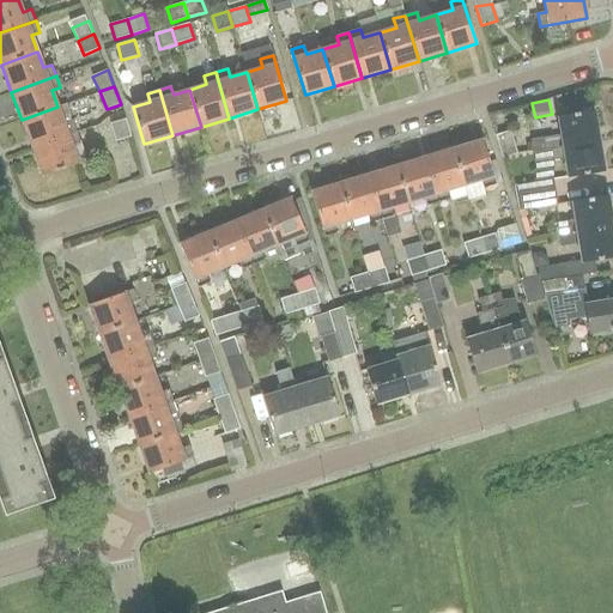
[(22,120),(31,147),(76,132),(77,132),(66,103),(58,107),(22,120)]
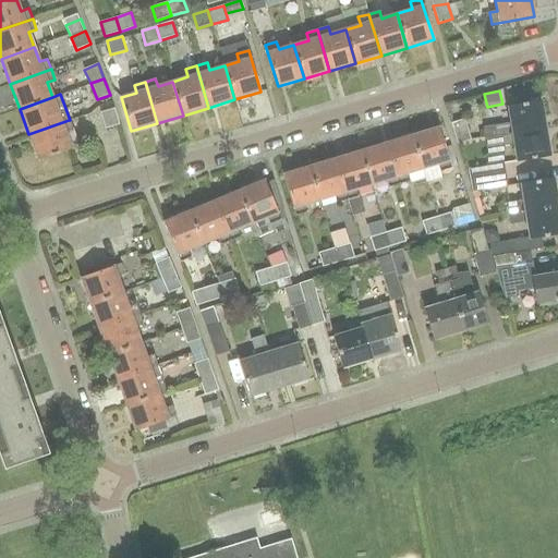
[(511,123),(494,125),(484,126),(486,138),(545,129),(541,100),(508,106),(511,123)]
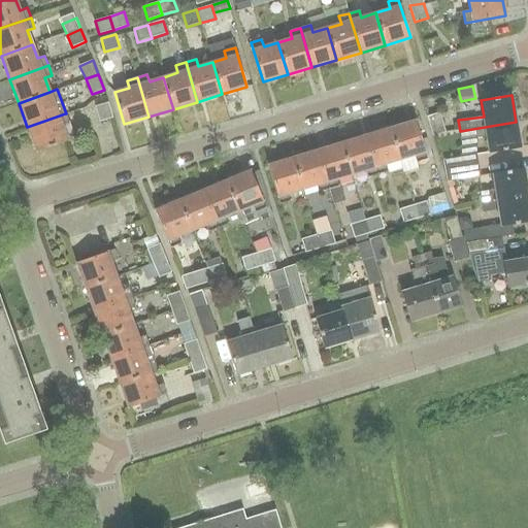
[(113,118),(108,102),(95,106),(100,122),(110,119),(113,118)]
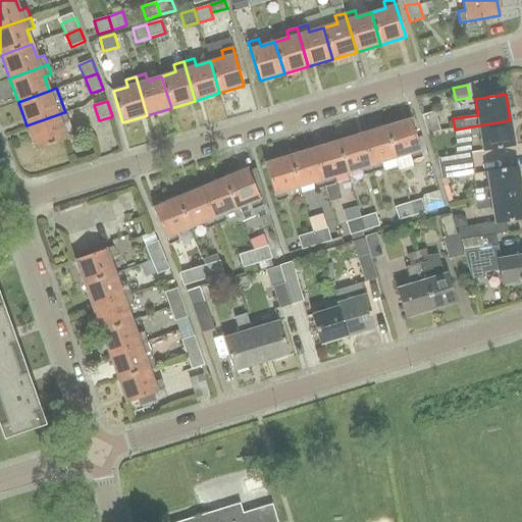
[(440,131),(434,111),(423,115),(428,134),(440,131)]
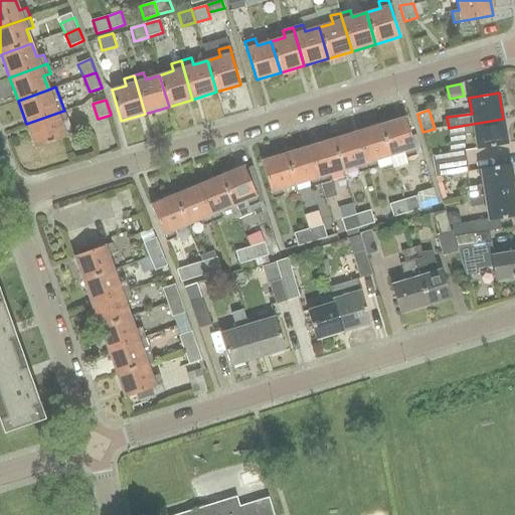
[(60,123),(63,122),(67,120),(64,111),(26,124),(35,148),(66,137),(60,123)]
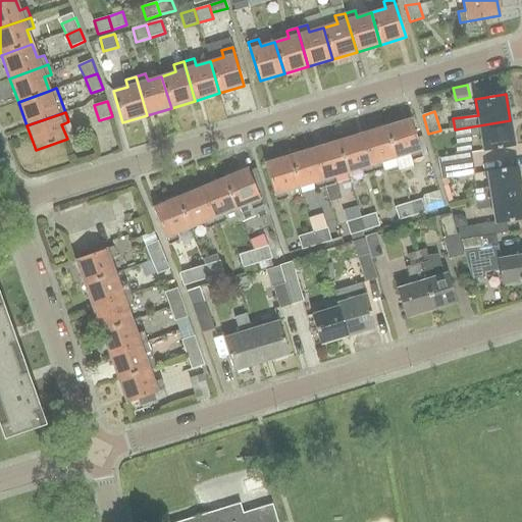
[(410,118),(385,126),(396,158),(409,154),(412,161),(422,158),(410,118)]
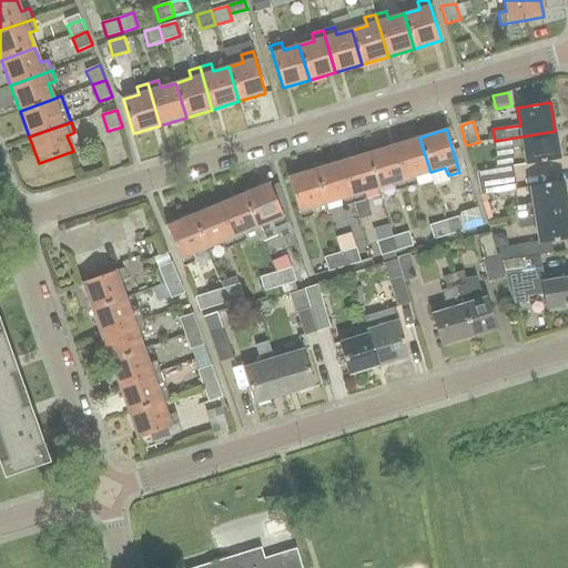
[(559,159),(555,131),(495,141),(496,151),(506,150),(524,146),(527,164),(559,159)]
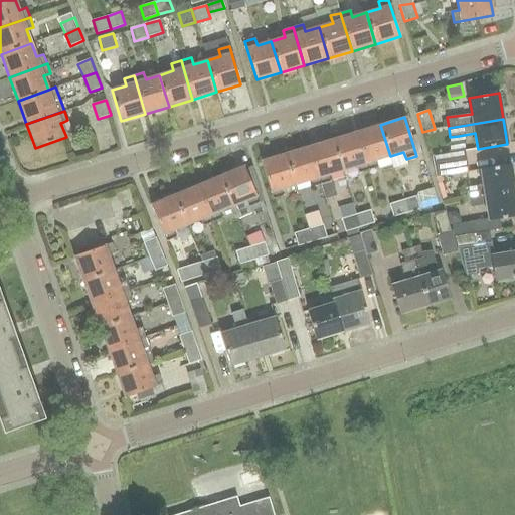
[(390,156),(380,125),(357,132),(368,170),(378,167),(376,160),(390,156)]
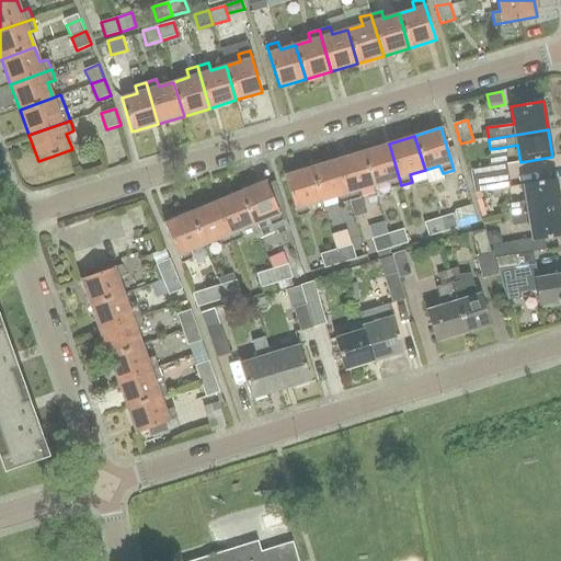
[(401,185),(389,144),(363,151),(374,185),(388,181),(390,189),(401,185)]
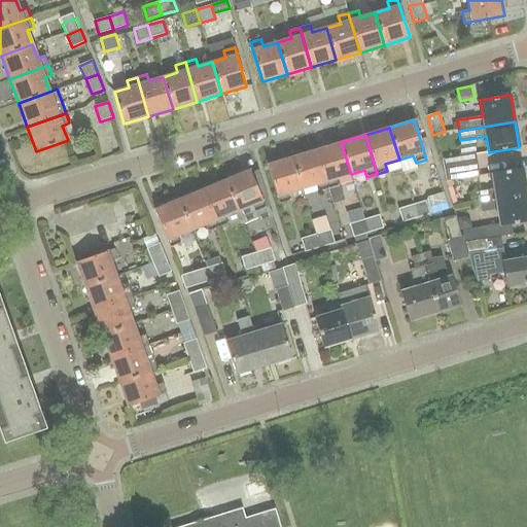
[(351,174),(341,142),(316,149),(328,188),(332,202),(344,198),(338,178),(351,174)]
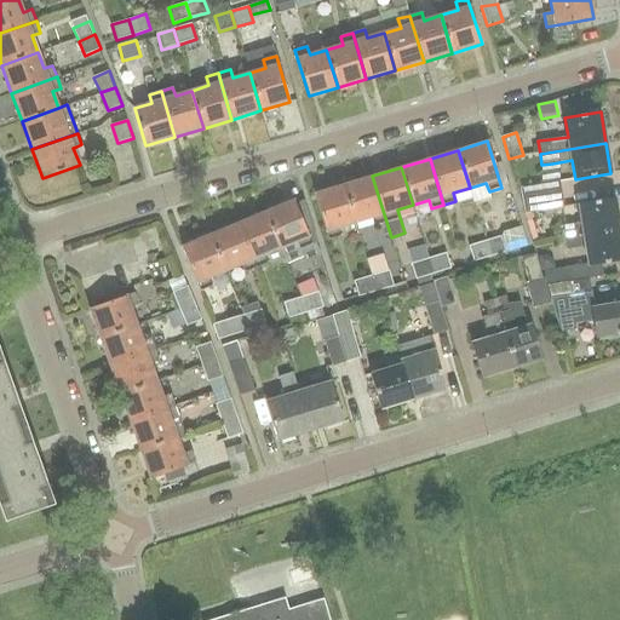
[(386,222),(372,176),(344,184),(355,222),(372,217),(374,225),(386,222)]
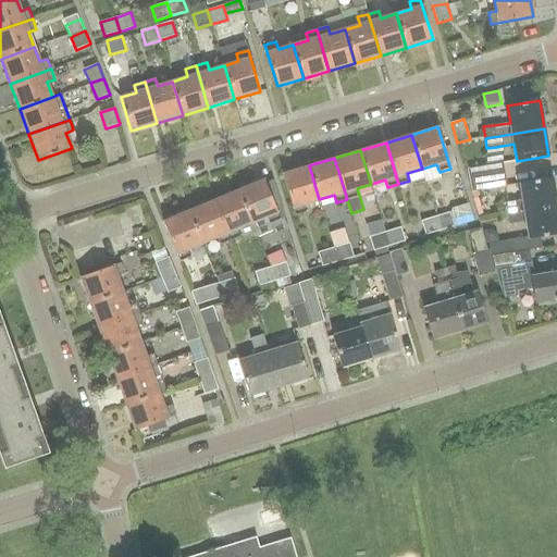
[(505,174),(503,163),(468,169),(470,180),(505,174)]
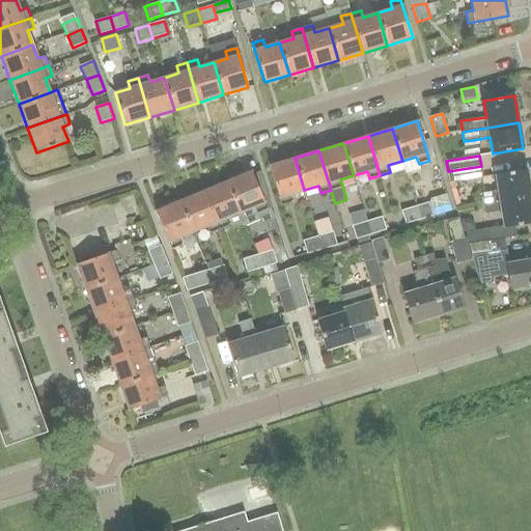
[(304,190),(295,158),(270,166),(281,205),(291,202),(289,195),(304,190)]
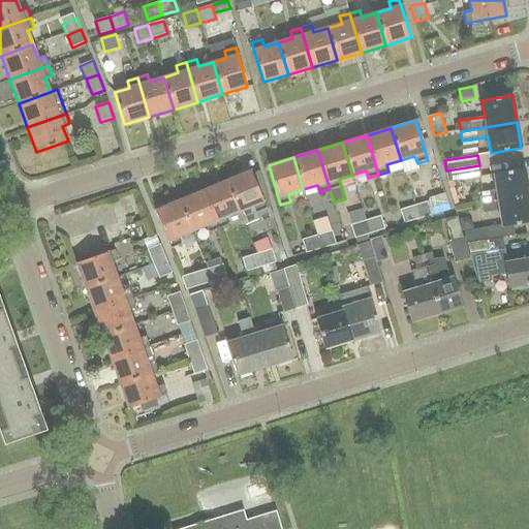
[(481,177),(479,165),(446,170),(447,181),(481,177)]
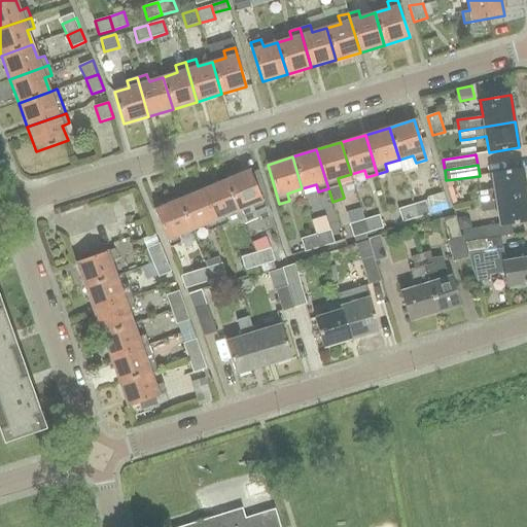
[(479,191),(480,202),(526,195),(522,168),(492,173),(495,189),(479,191)]
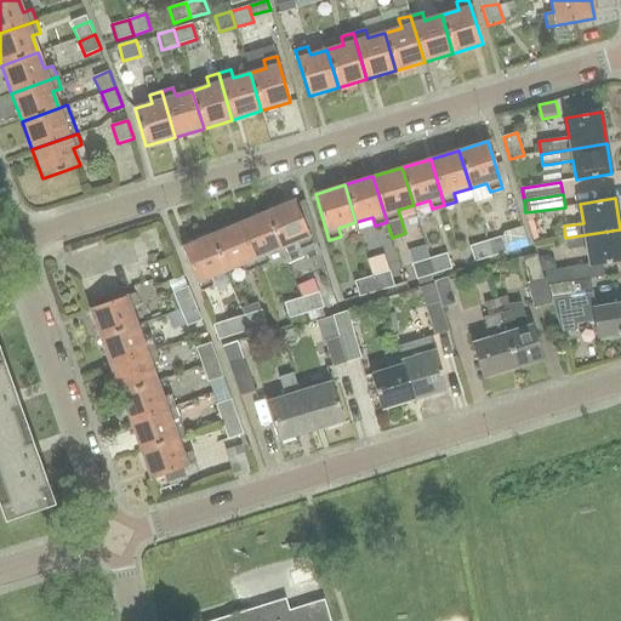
[(296,205),(294,200),(266,212),(280,249),(297,241),(306,263),(323,256),(317,241),(303,201),(296,205)]
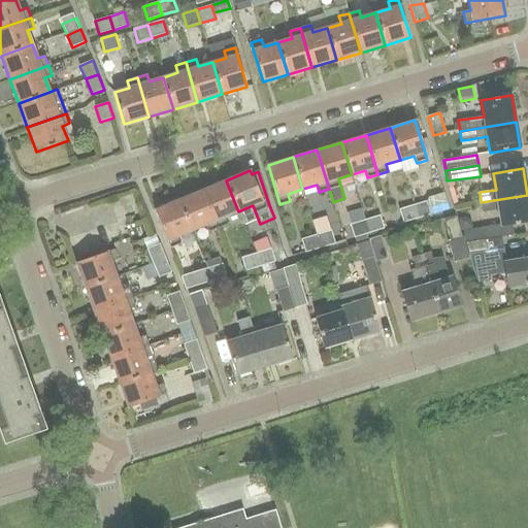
[(238,211),(226,180),(202,190),(219,228),(228,224),(229,225),(241,219),(238,211)]
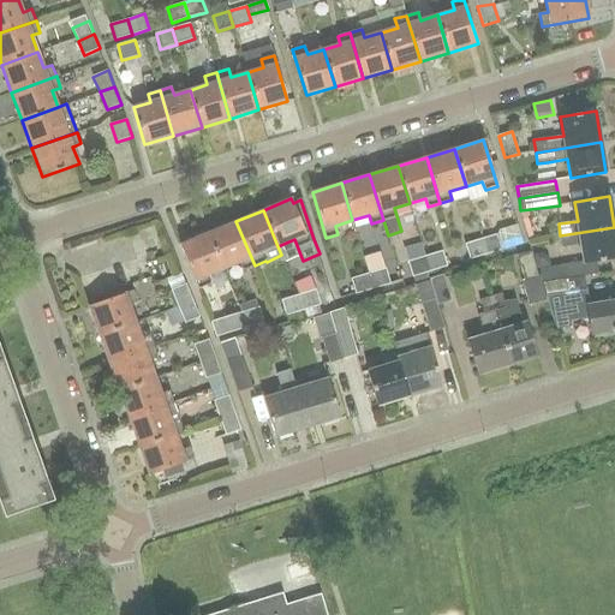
[(255,266),(236,221),(208,233),(224,269),(239,262),(243,270),(255,266)]
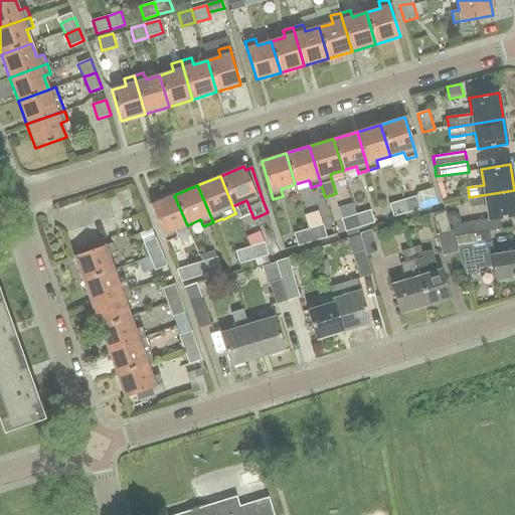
[(434,189),(421,192),(426,207),(439,204),(434,189)]
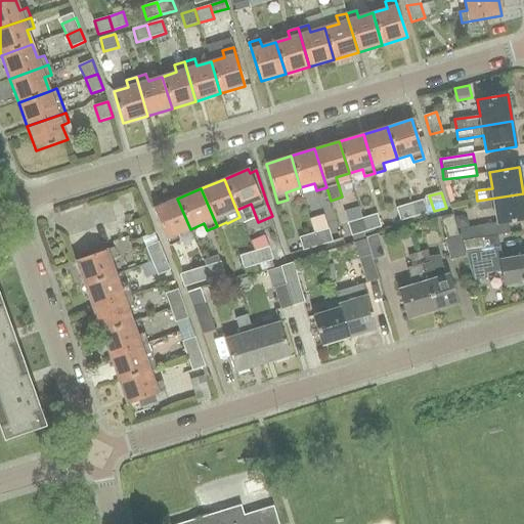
[(510,233),(508,223),(523,220),(523,197),(523,193),(477,201),(479,211),(495,208),(497,222),(470,227),(461,229),(461,234),(463,241),(510,233)]
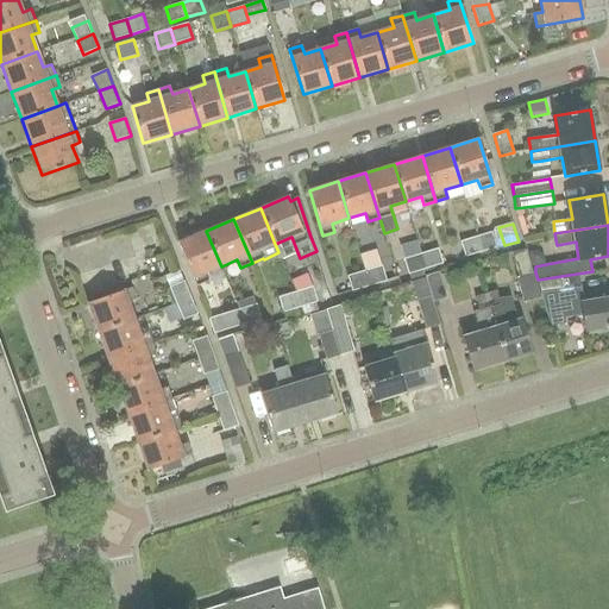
[(221,267),(206,231),(179,242),(196,286),(208,281),(206,272),(221,267)]
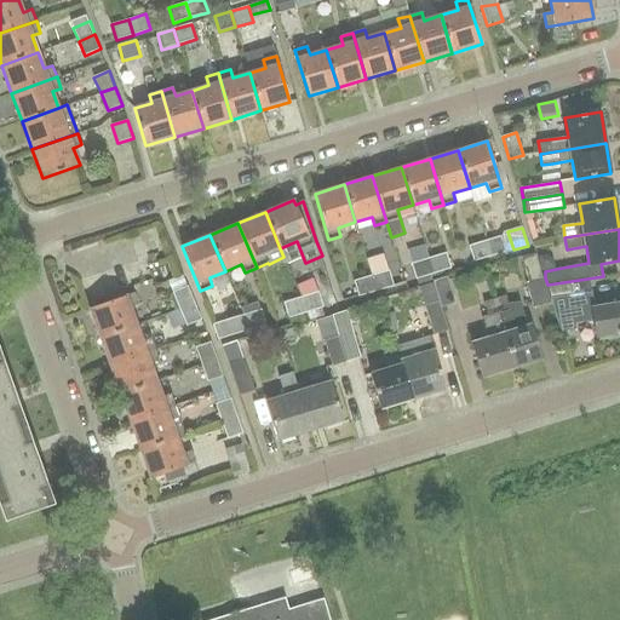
[(509,248),(505,235),(486,241),(491,254),(509,248)]
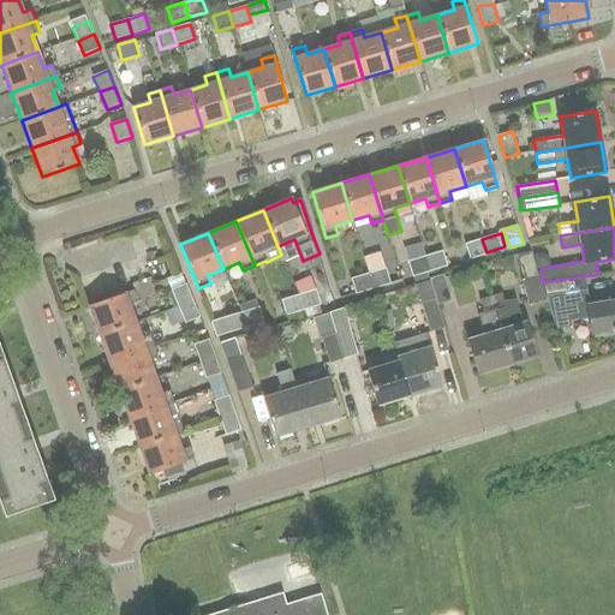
[(487,252),(482,239),(465,245),(469,258),(487,252)]
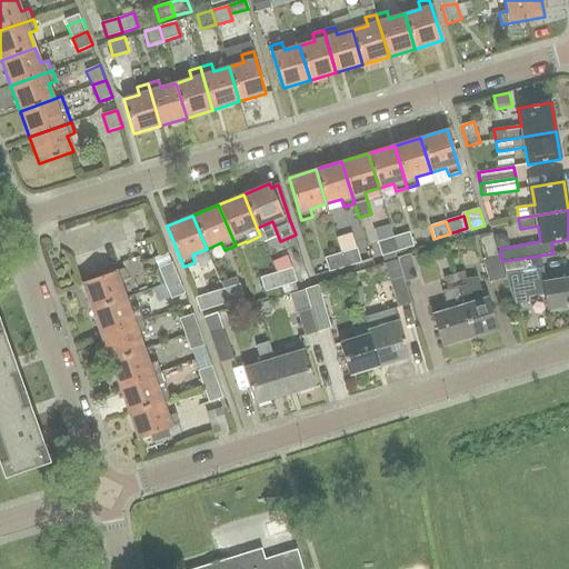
[(393,237),(390,227),(375,231),(378,241),(393,237)]
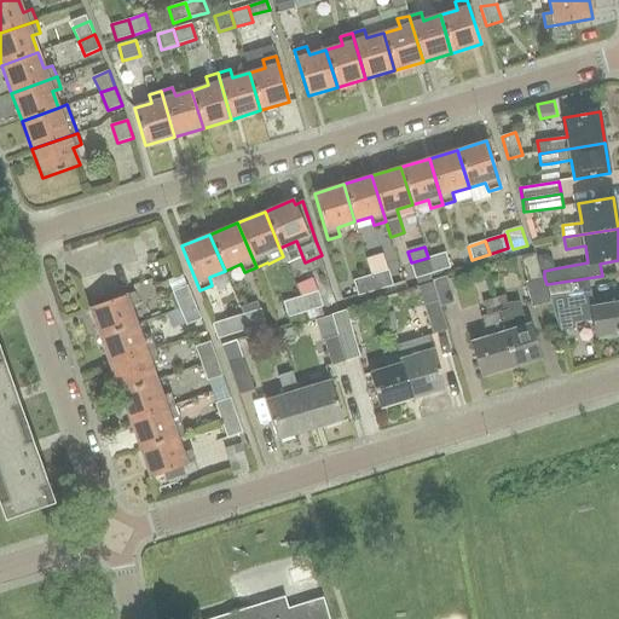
[(450,267),(446,253),(428,258),(433,273),(450,267)]
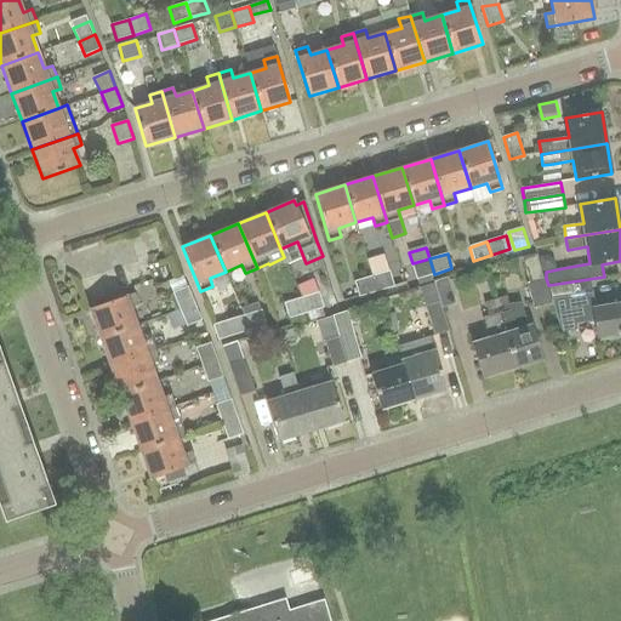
[(542,272),(546,272),(557,269),(556,261),(548,255),(540,257),(542,272)]
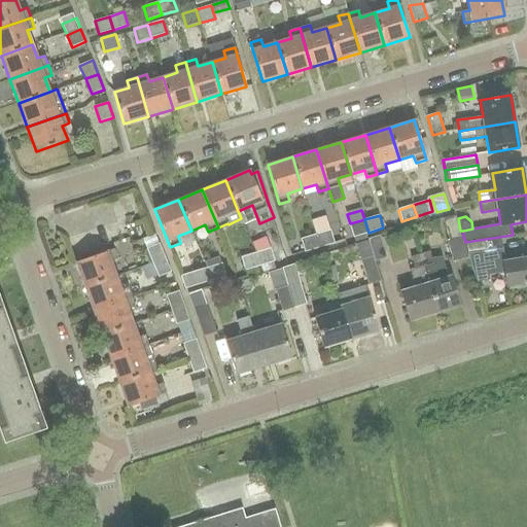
[(312,221),(316,234),(329,230),(325,217),(312,221)]
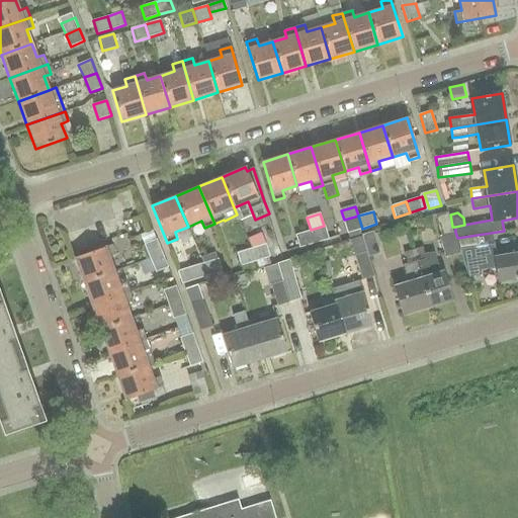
[(460,250),(457,238),(455,232),(453,233),(448,214),(437,218),(442,236),(440,237),(445,257),(460,253),(460,250)]
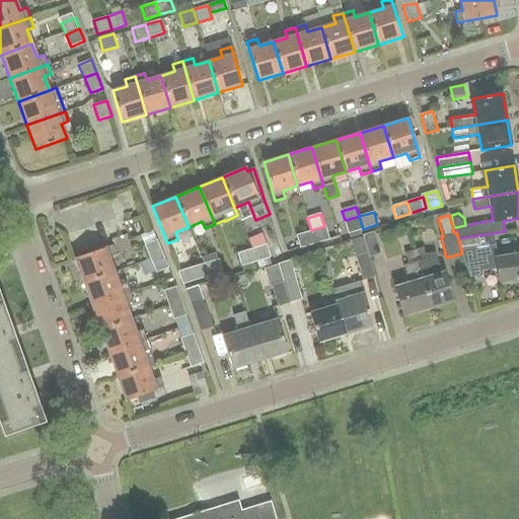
[(363,229),(359,216),(345,220),(349,233),(363,229)]
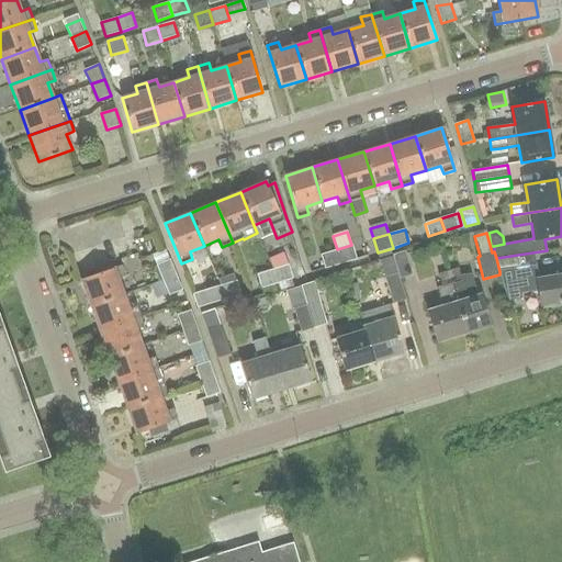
[(357,259),(352,245),(351,245),(337,249),(341,263),(357,259)]
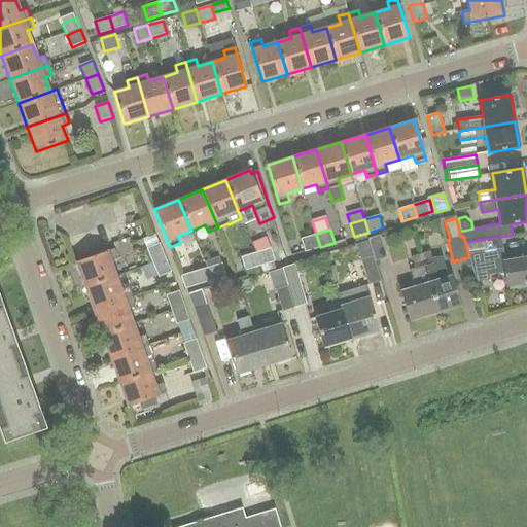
[(320,247),(316,234),(301,238),(305,252),(320,247)]
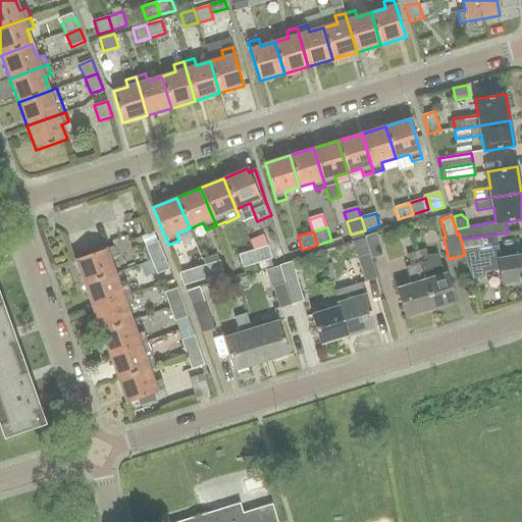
[(383,256),(376,233),(365,237),(370,253),(371,259),(383,256)]
